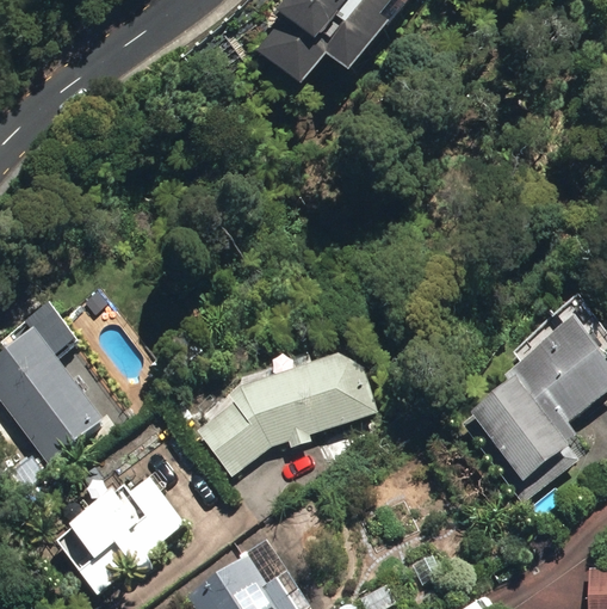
[(282,0),(277,7),(284,13),(258,47),(303,82),(329,50),(354,71),(394,20),(385,13),(395,0),(282,0)]
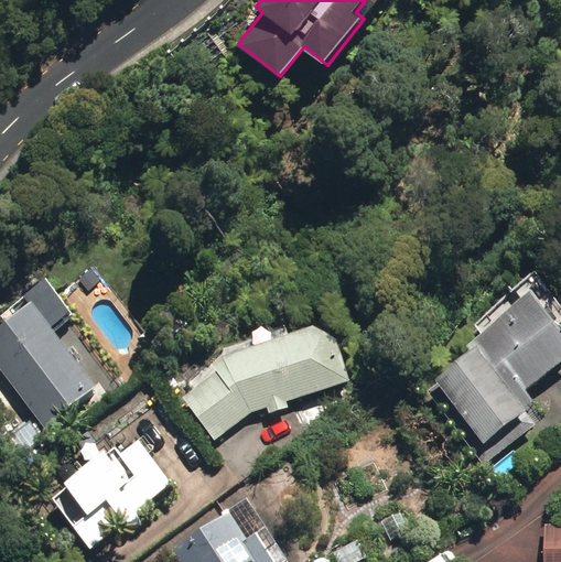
[(428,390),(484,463),(537,422),(526,406),(532,400),(525,390),(560,363),(560,332),(535,295),(467,348),(472,355),(428,390)]
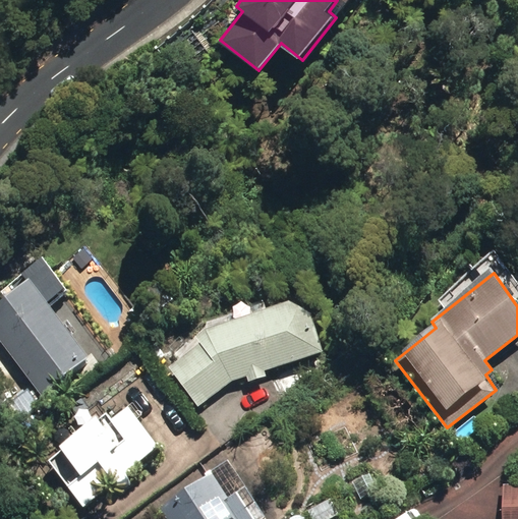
[(0,339),(40,395),(89,357),(30,280),(0,302),(0,339)]
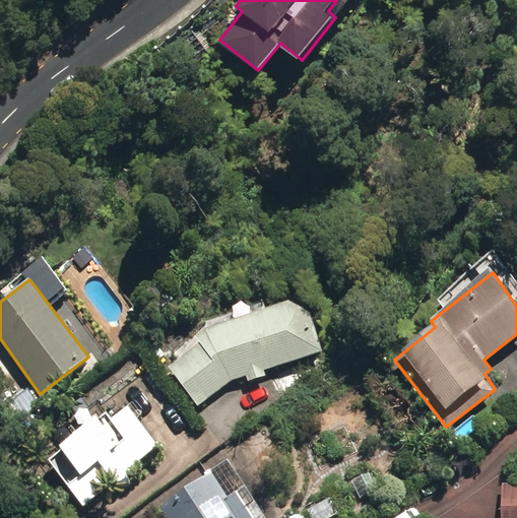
[(168,367),(196,405),(234,378),(245,375),(247,381),(264,377),(263,370),(323,351),(312,312),(291,299),(205,329),(193,337),(198,344),(168,367)]
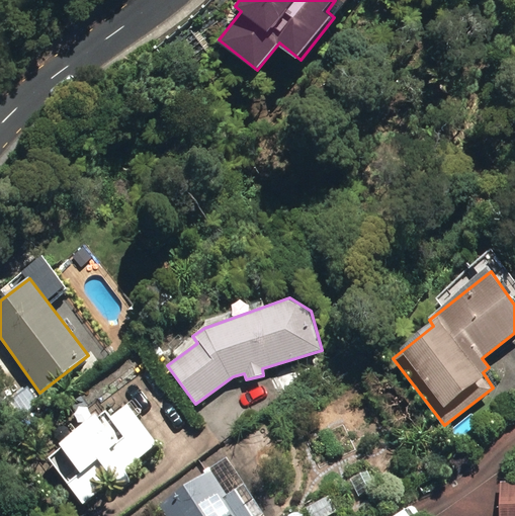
[(145,347),(155,358),(164,351),(154,339),(145,347)]
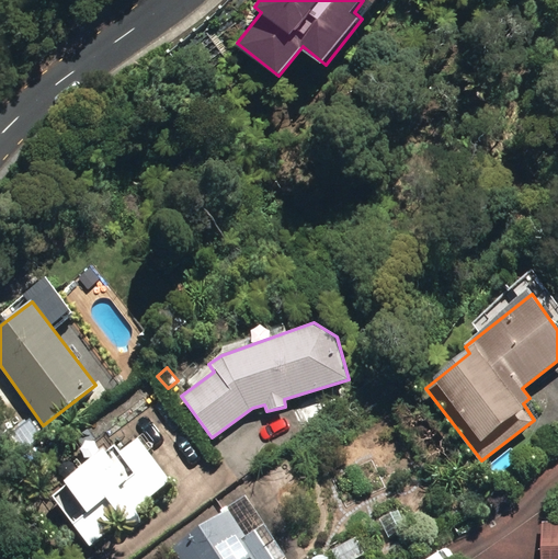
[(50,493),(87,546),(120,521),(129,522),(135,517),(137,508),(170,481),(138,440),(121,454),(115,445),(50,493)]
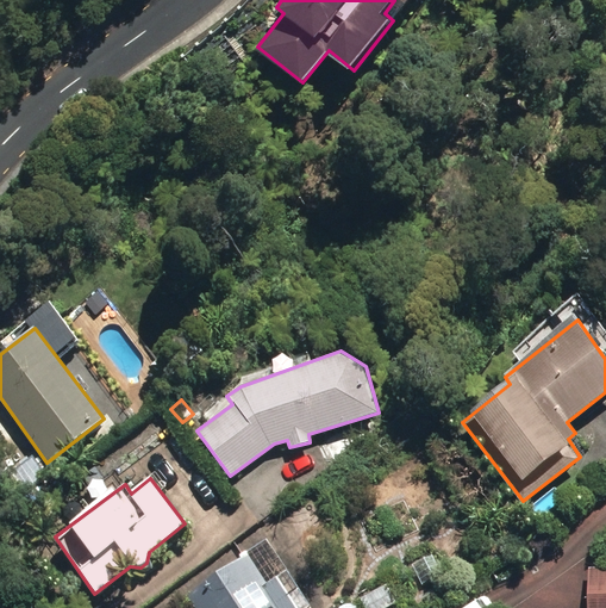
[(186,600),(191,607),(306,607),(311,606),(269,541),(186,600)]
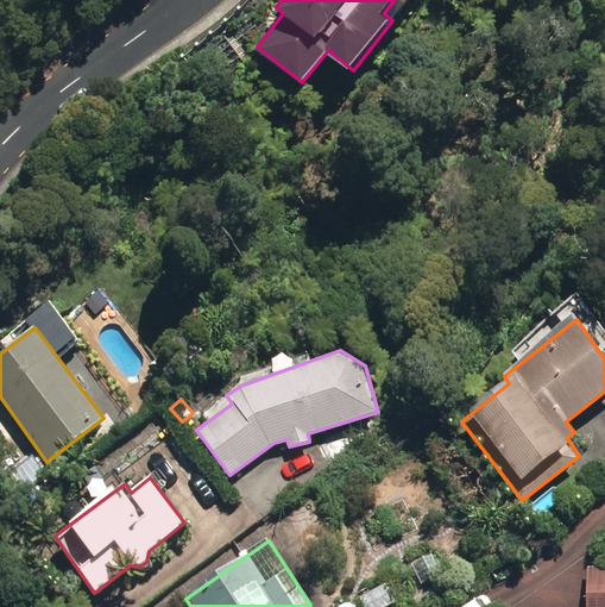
[(586,606),(604,606),(604,567),(586,568),(586,606)]
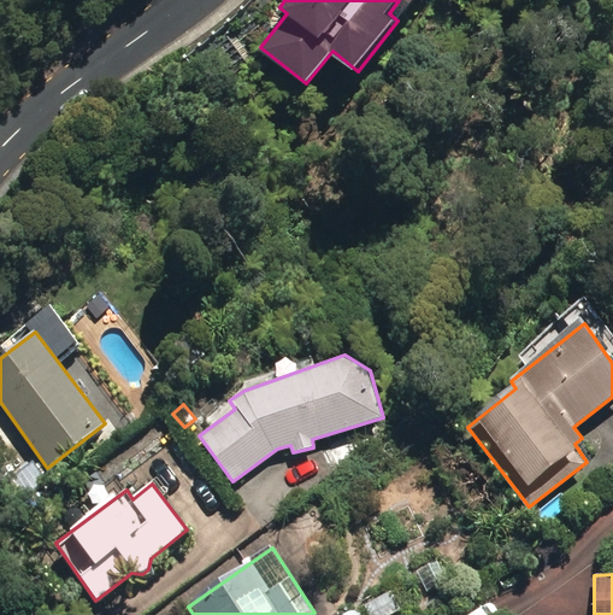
[(363,605),(367,614),(384,614),(398,608),(389,592),(363,605)]
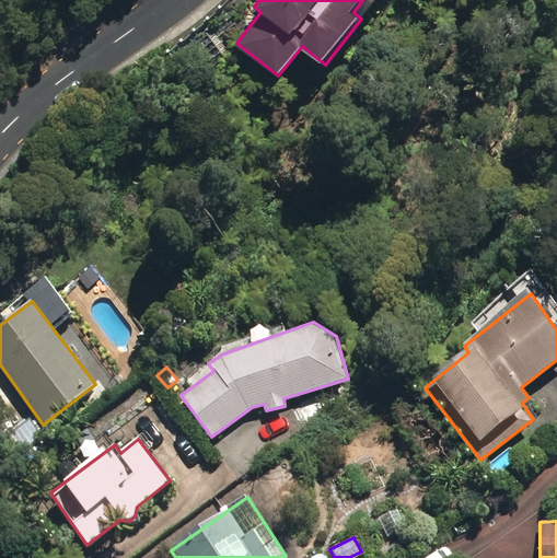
All buildings are outlined.
